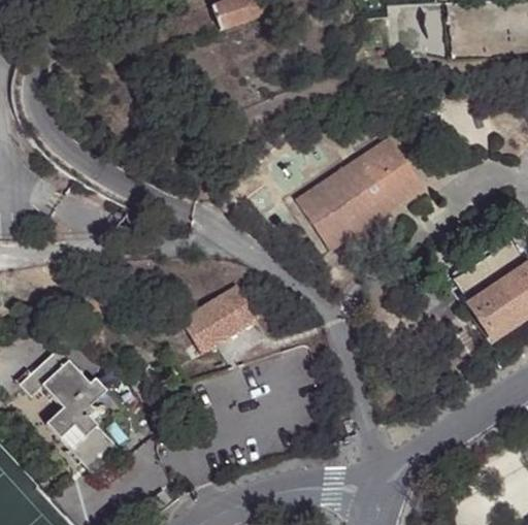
[(221,0),(210,3),(219,28),(251,17),(256,12),(260,8),(261,4),(260,0),(221,0)]
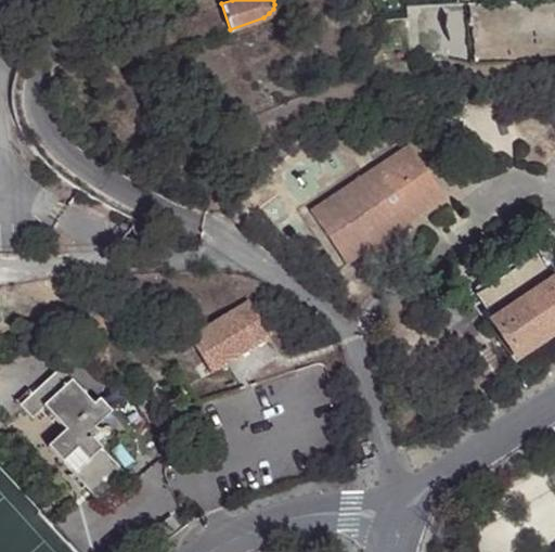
[(436,38),(436,49),(468,49),(468,4),(411,4),(411,38),(436,38)]
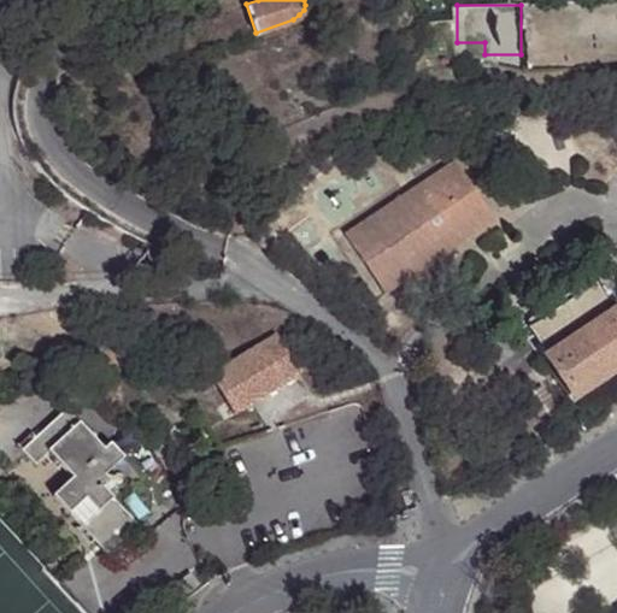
[(411,199),(406,192),(346,231),(374,276),(435,236),(432,230),(446,222),(454,235),(465,235),(493,218),(486,206),(480,210),(472,198),(479,194),(456,159),(422,182),(427,189),(411,199)]
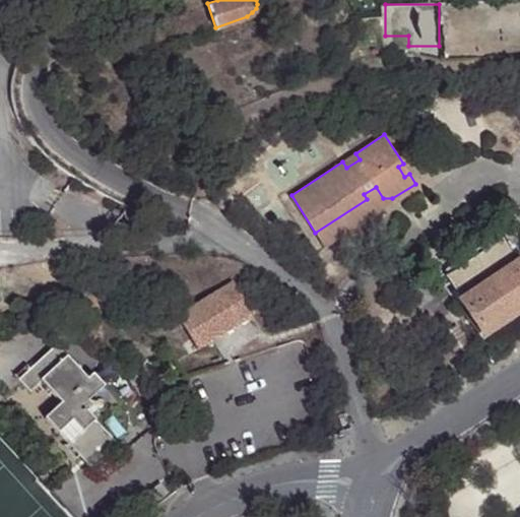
[(355,153),(342,162),(346,168),(360,159),(355,153)]
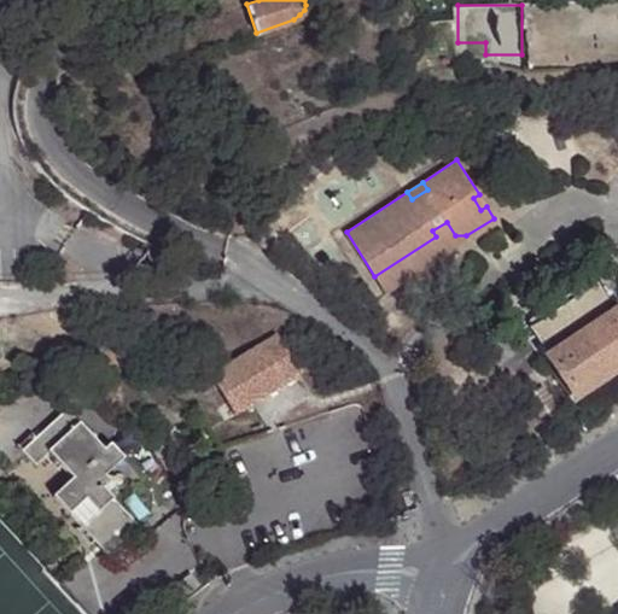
[(487,206),(479,194),(473,198),(481,210),(487,206)]
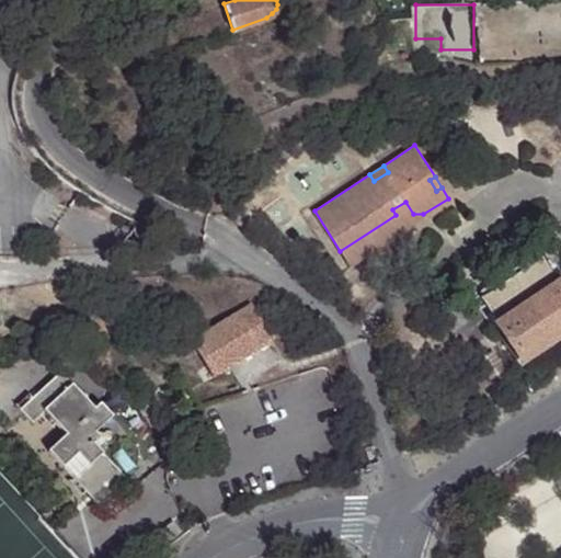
[(396,215),(340,251),(350,265),(423,214),(413,214),(405,202),(392,209),(396,215)]
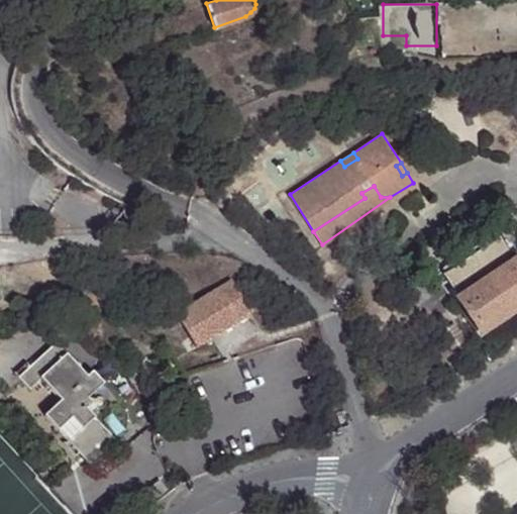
[(443,271),(481,328),(516,304),(516,260),(500,234),(443,271)]
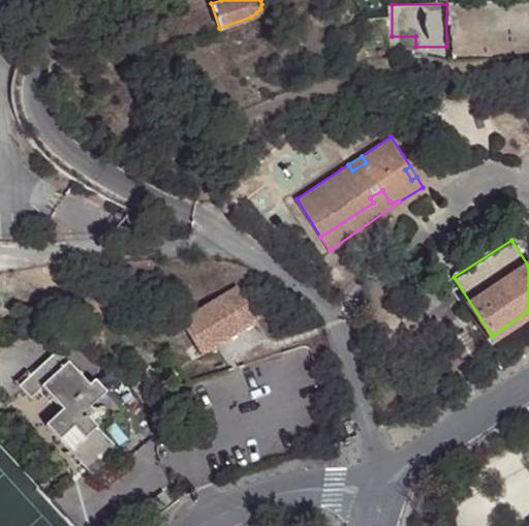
[(200,353),(257,317),(237,283),(180,319),(200,353)]
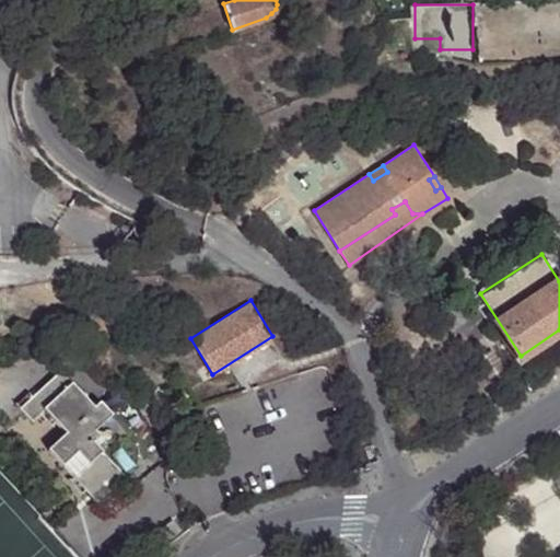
[(476,358),(489,376),(504,367),(492,347),(476,358)]
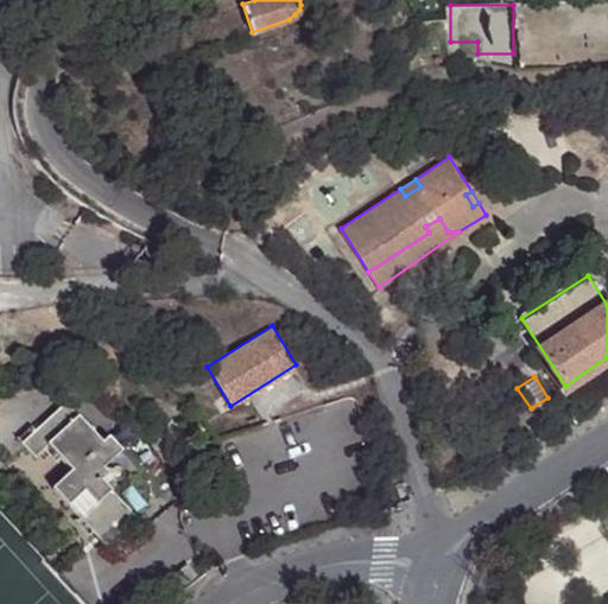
[(96,525),(92,529),(105,544),(137,515),(96,470),(121,449),(108,433),(101,439),(67,400),(23,439),(35,452),(48,442),(52,437),(65,450),(59,456),(70,468),(52,484),(80,516),(84,512),(96,525)]
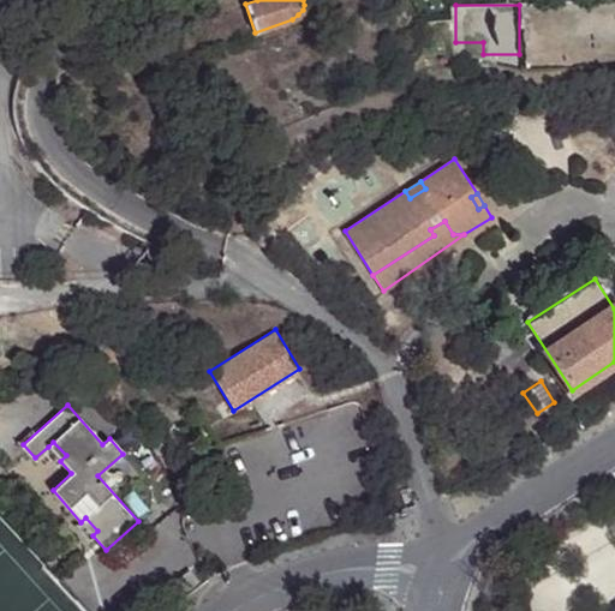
[(53,442),(48,447),(60,461),(66,455),(53,442)]
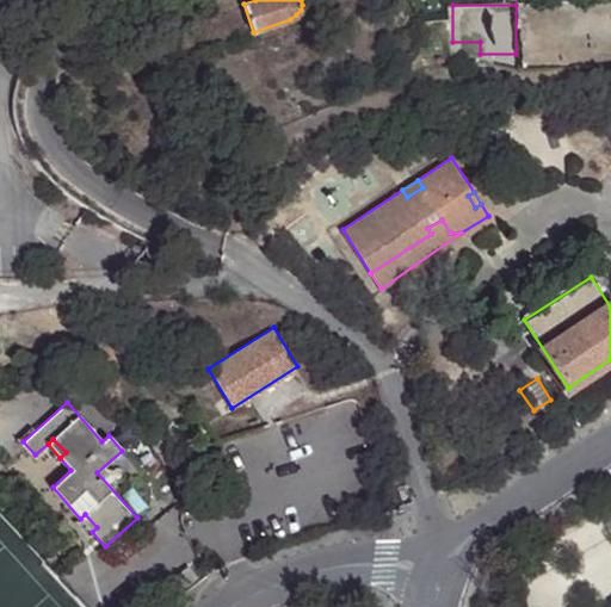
[(80,519),(92,532),(97,527),(85,514),(80,519)]
